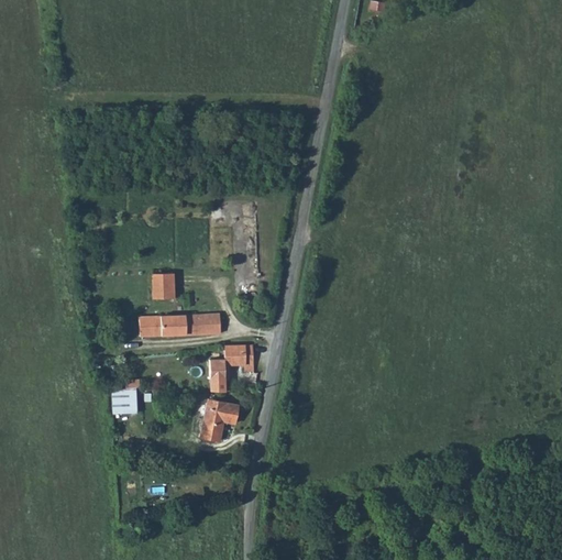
[(344,177),(341,207),(348,207),(351,177),(344,177)]
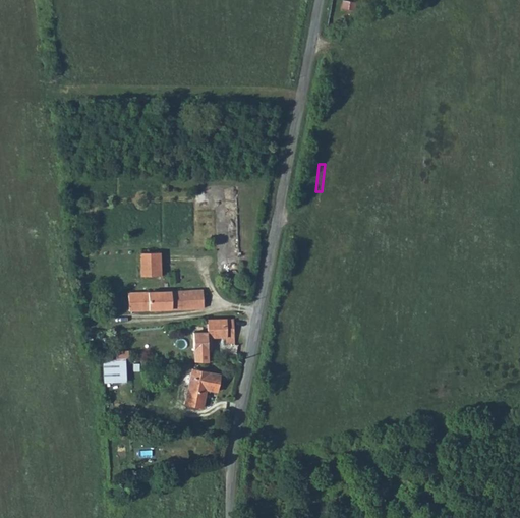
[(136,257),(138,279),(157,278),(156,256),(136,257)]
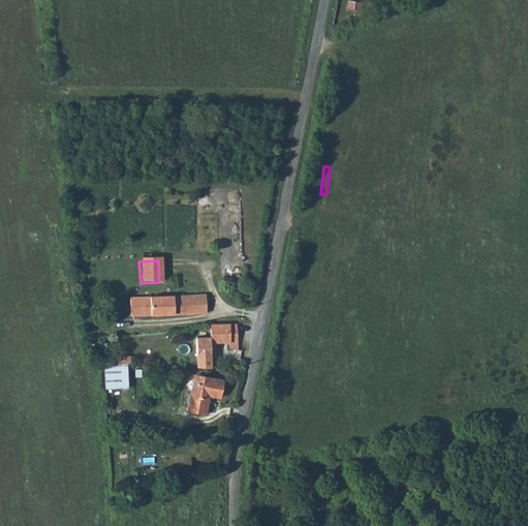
[(129,298),(131,315),(207,311),(207,295),(129,298)]
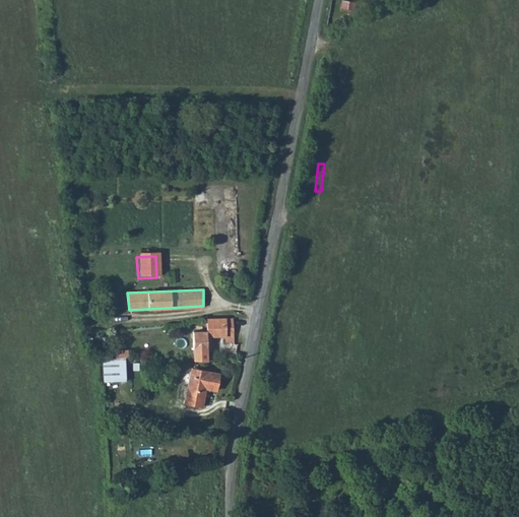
[(224,341),(233,342),(234,318),(206,317),(205,330),(192,329),(192,348),(205,348),(206,335),(224,335),(224,341)]
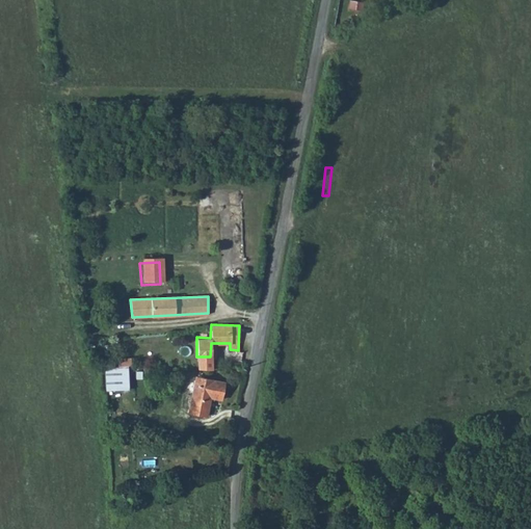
[(103,366),(106,389),(129,386),(127,363),(103,366)]
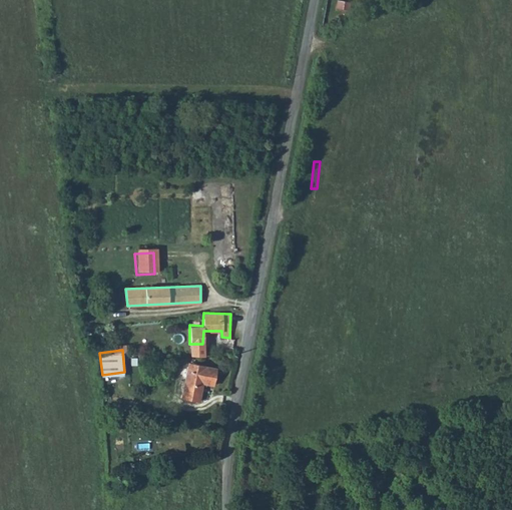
[(185,399),(201,402),(205,384),(216,387),(220,370),(194,365),(185,399)]
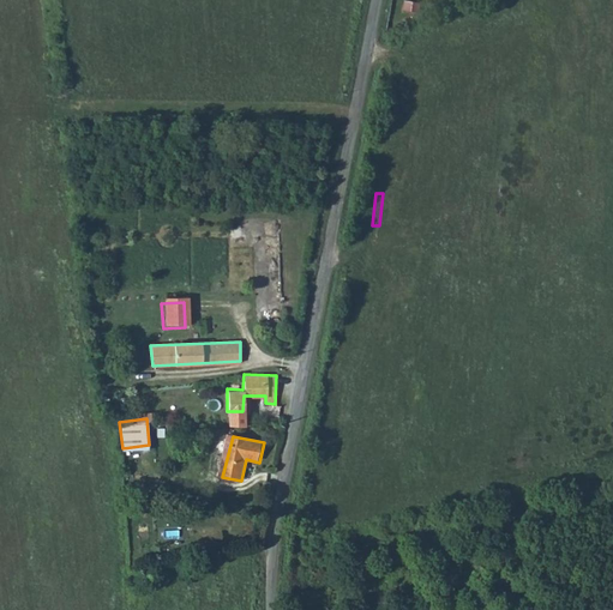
All buildings are outlined.
